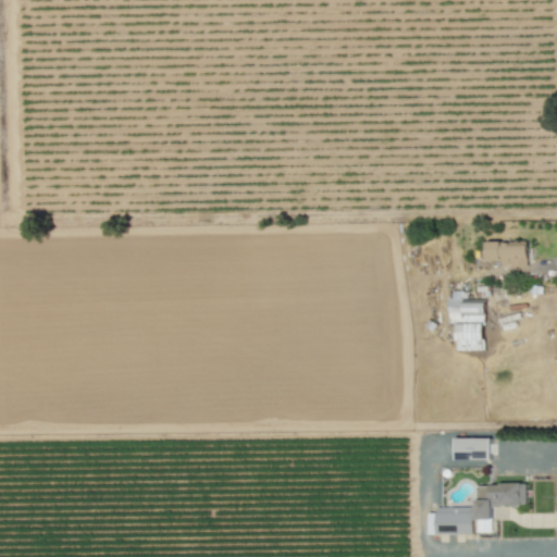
[(483,243),(483,261),(500,260),(502,268),(528,267),(528,242),(483,243)]
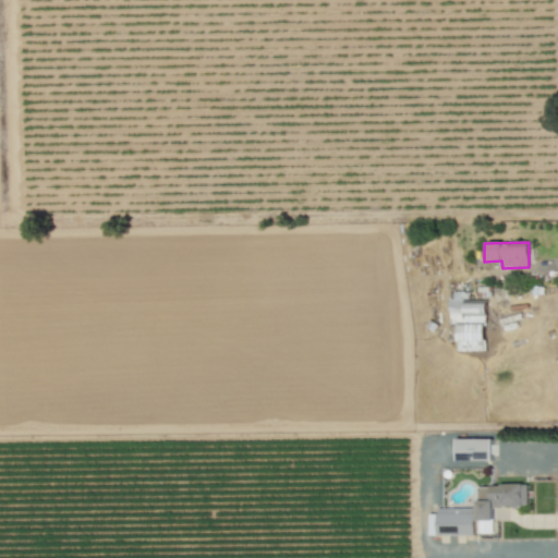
[(486,351),(486,300),(469,300),(469,292),(451,292),(450,323),(458,323),(458,351),(486,351)]
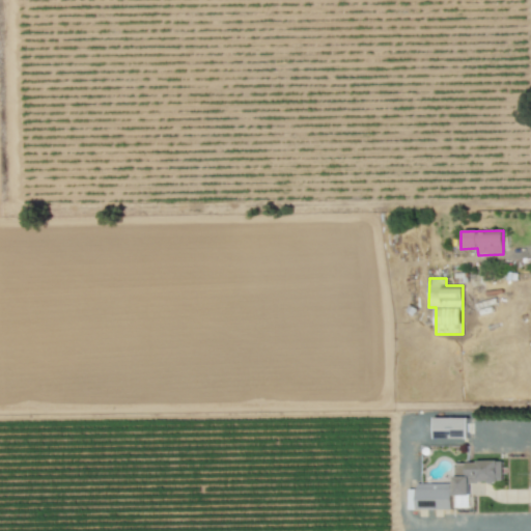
[(435,438),(468,439),(468,418),(435,417),(435,438)]
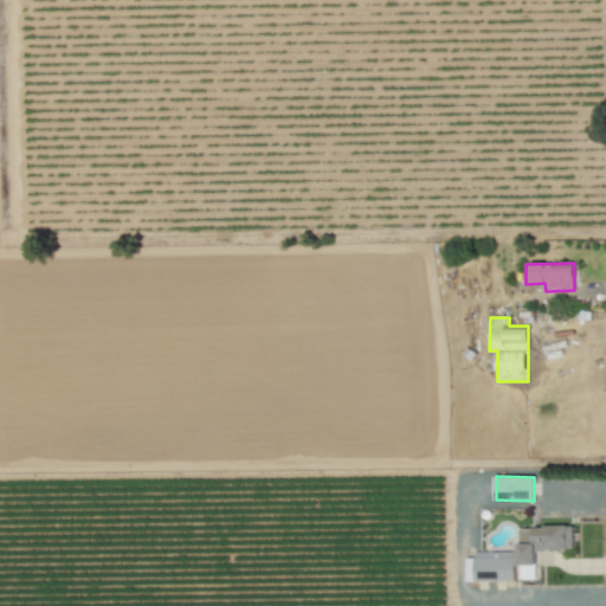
[(536,565),(536,550),(574,550),(574,527),(519,527),(519,565),(536,565)]
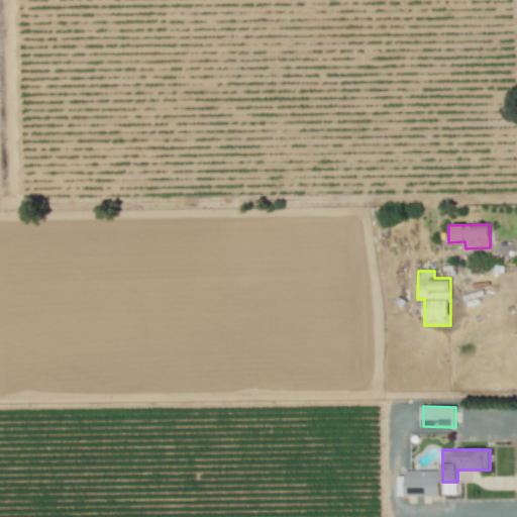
[(398,497),(440,496),(440,471),(405,471),(406,477),(398,477),(398,497)]
